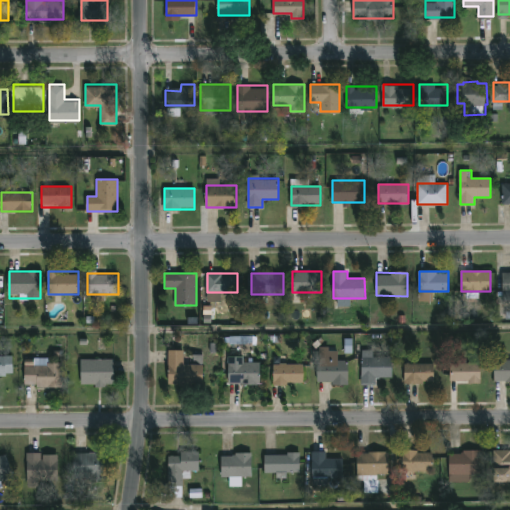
[(348,383),(318,383),(318,348),(338,348),(338,360),(348,360),(348,383)]
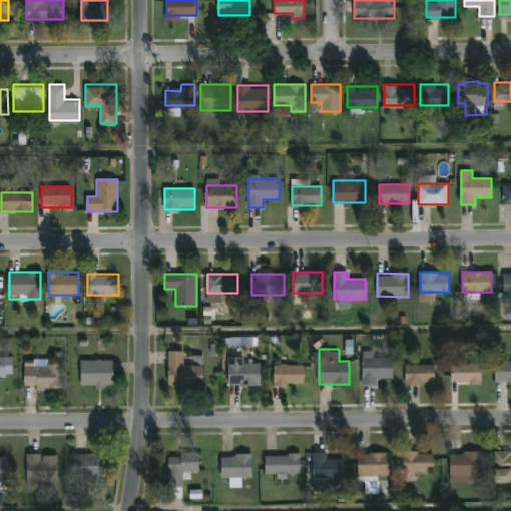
[(168,386),(168,351),(184,351),(184,365),(203,365),(203,386),(168,386)]
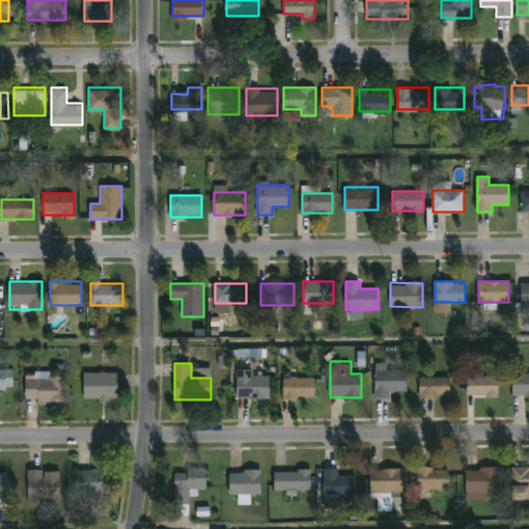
[(387,369),(407,369),(407,391),(390,391),(390,398),(376,398),(376,363),(388,363),(387,369)]
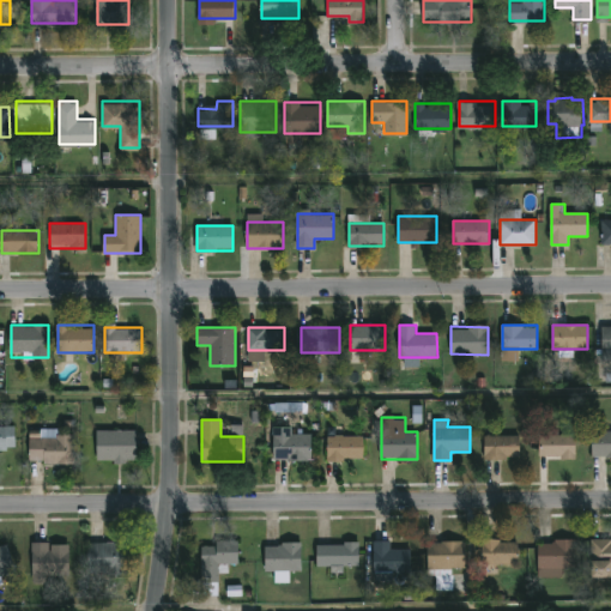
[(16,449),(0,449),(0,427),(16,427),(16,449)]
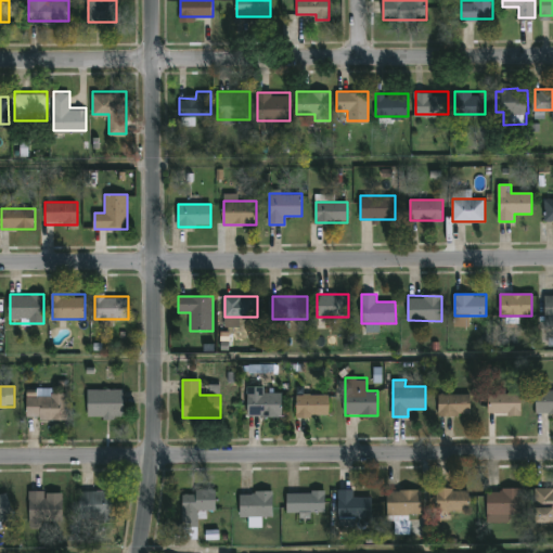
[(552,413),(537,413),(537,386),(552,386),(552,413)]
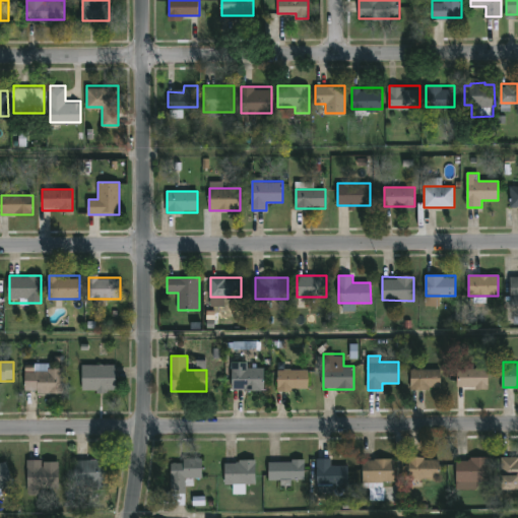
[(82,366),(116,366),(116,391),(82,391),(82,366)]
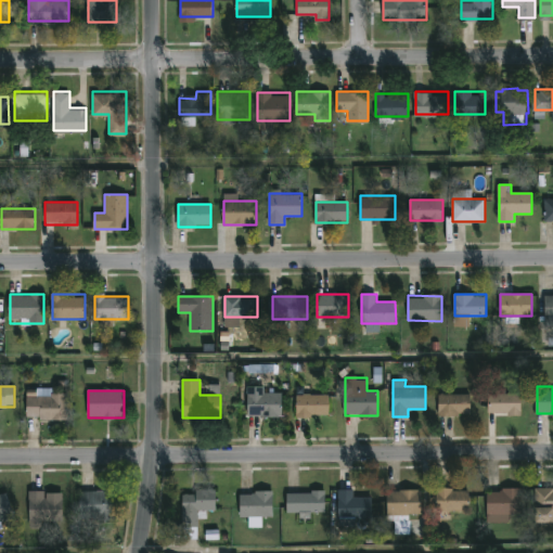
[(67,418),(26,418),(26,393),(67,393),(67,418)]
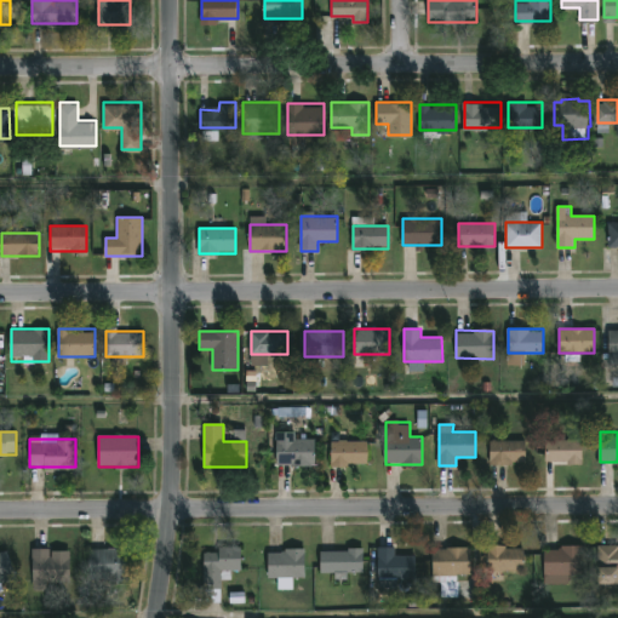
[(315,439),(315,464),(276,464),(276,439),(315,439)]
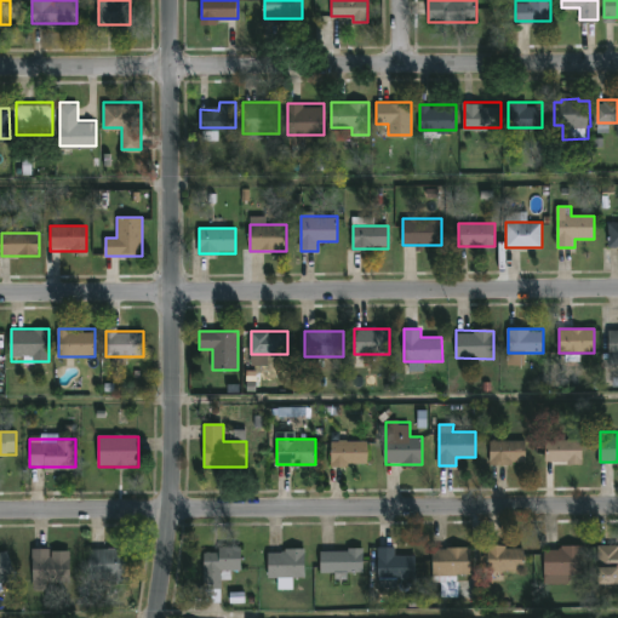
[(583,463),(545,463),(545,439),(583,439),(583,463)]
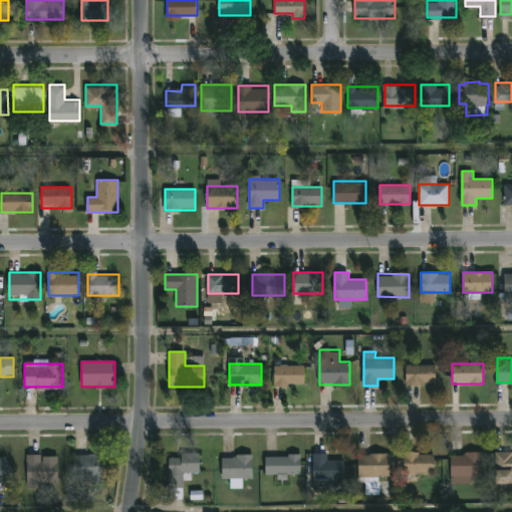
[(436,364),(436,385),(407,385),(407,364),(436,364)]
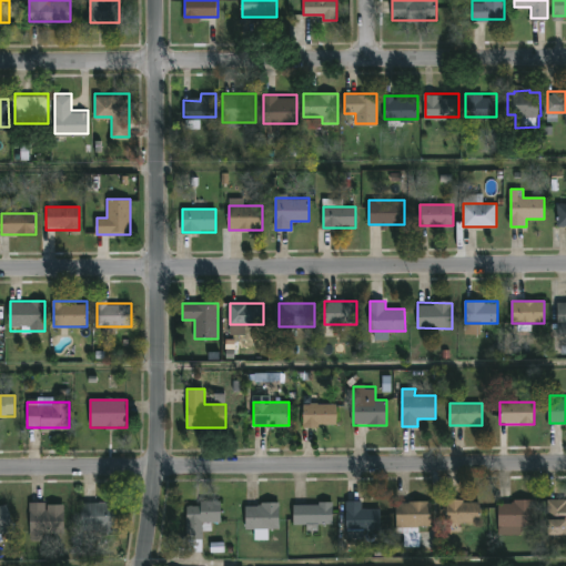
[(337,404),(337,426),(303,426),(303,404),(337,404)]
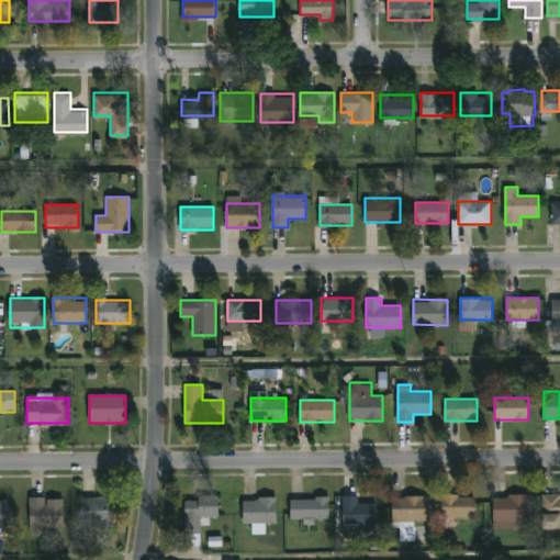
[(200,545),(180,544),(182,493),(220,495),(219,517),(201,516),(200,545)]
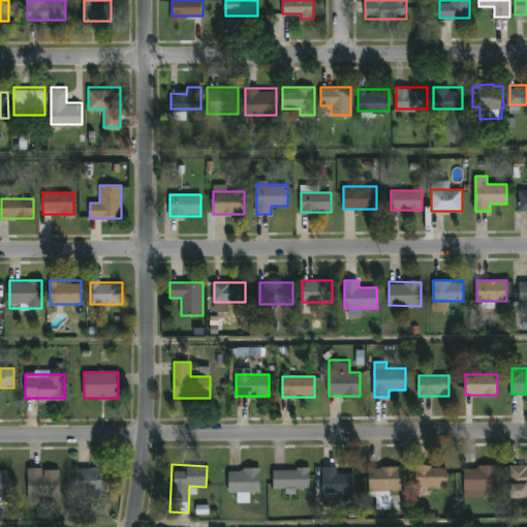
[(526,498),(509,498),(510,465),(526,465),(526,498)]
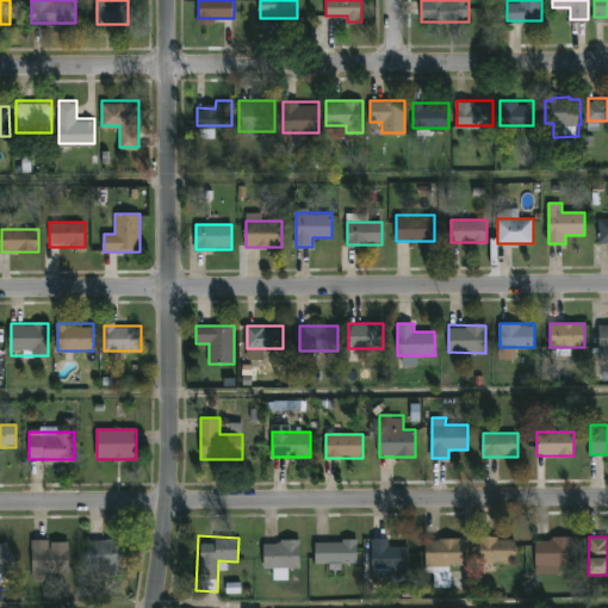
[(372,538),(389,538),(389,547),(409,547),(409,571),(372,571),(372,538)]
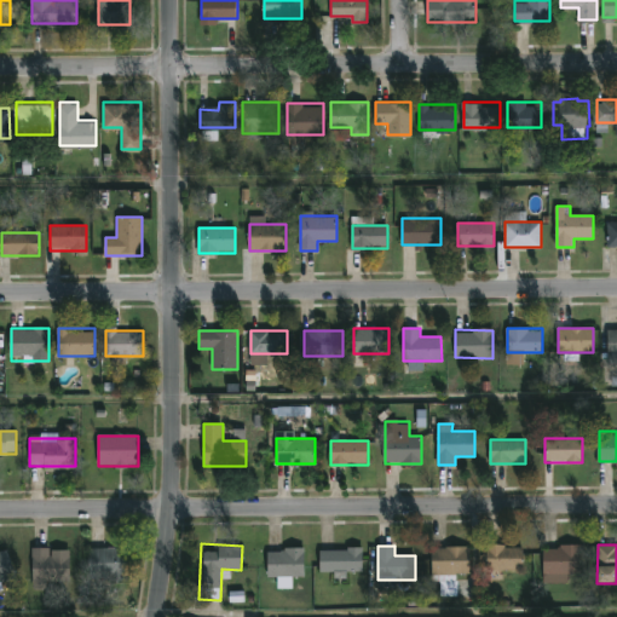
[(524,570),(484,570),(484,546),(524,546),(524,570)]
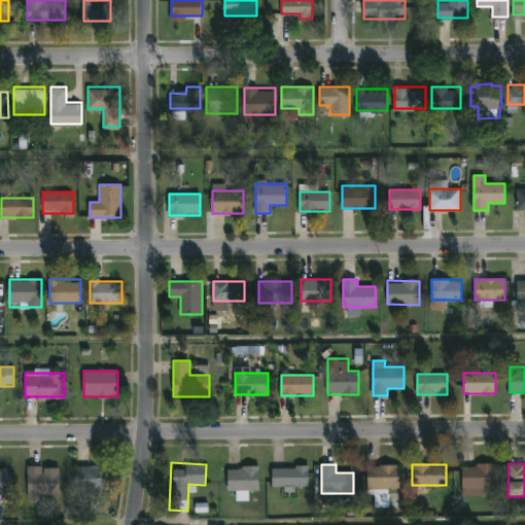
[(462,464),(494,464),(494,488),(462,488),(462,464)]
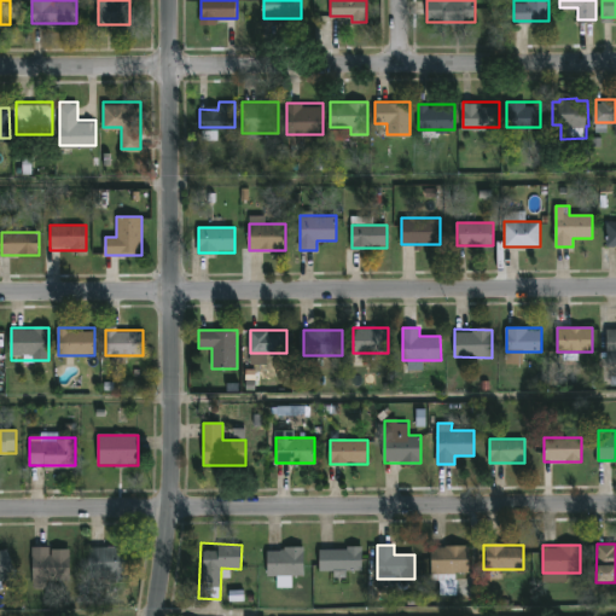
[(470,546),(470,573),(433,573),(433,546),(470,546)]
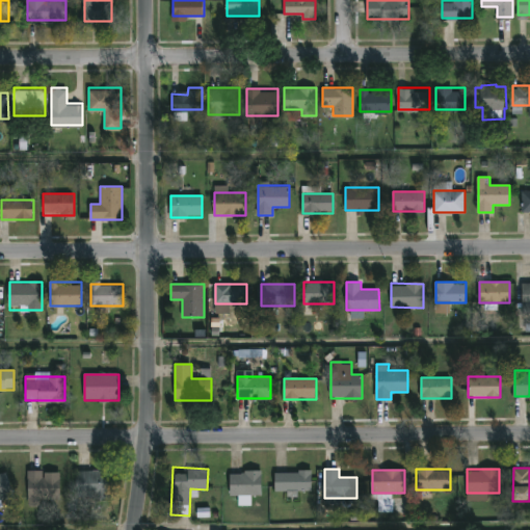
[(60,471),(60,499),(41,499),(41,505),(28,505),(28,471),(60,471)]
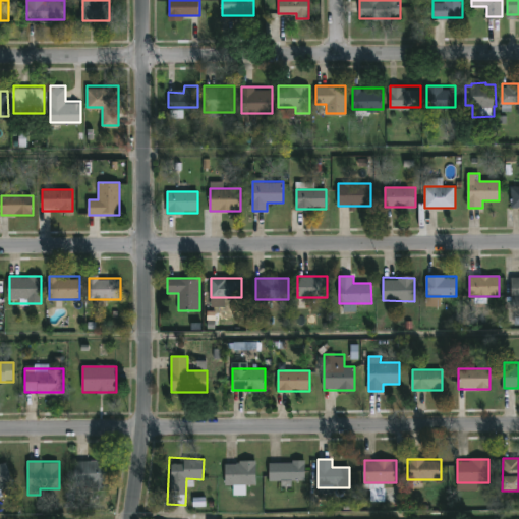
[(75,461),(108,461),(108,488),(75,488),(75,461)]
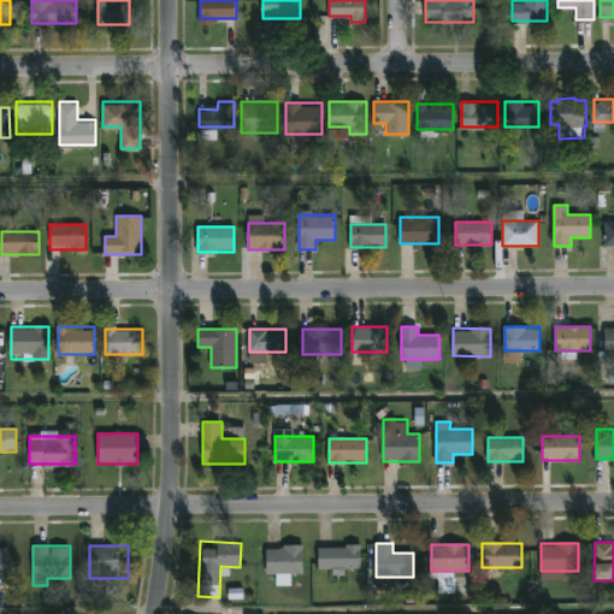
[(266,545),(302,545),(302,576),(266,576),(266,545)]
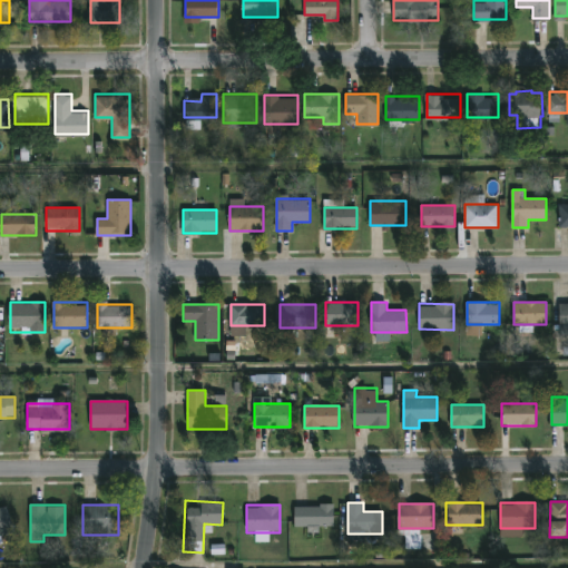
[(333,526),(295,526),(295,505),(333,505),(333,526)]
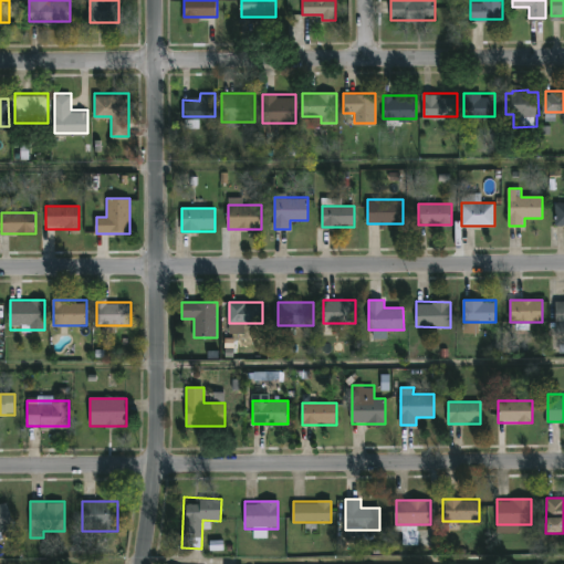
[(0,531),(0,504),(8,503),(14,528),(0,531)]
